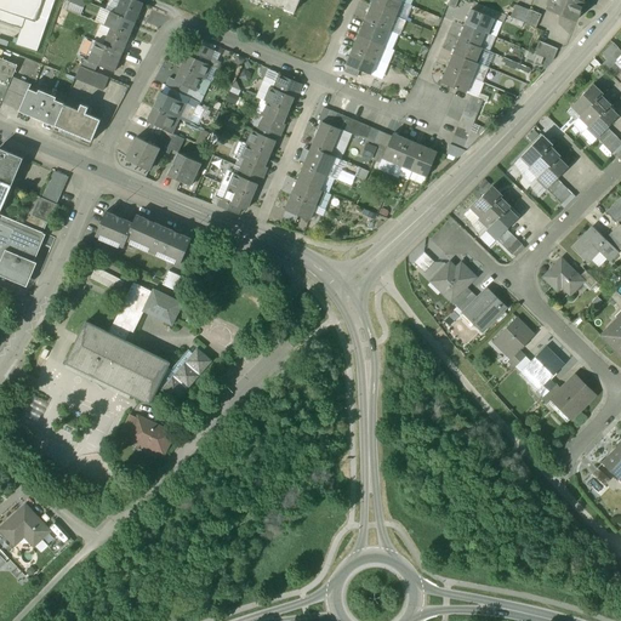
[(56,0),(0,0),(0,22),(22,30),(16,46),(38,53),(56,0)]
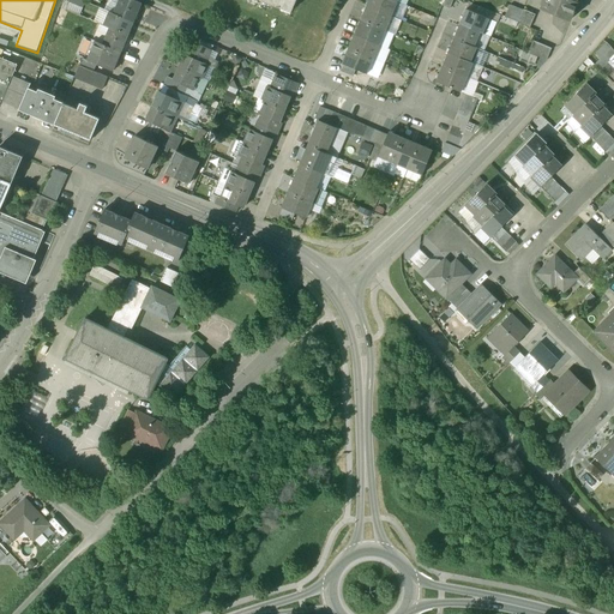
[(142,4),(133,0),(119,0),(115,11),(114,14),(134,23),(142,4)]
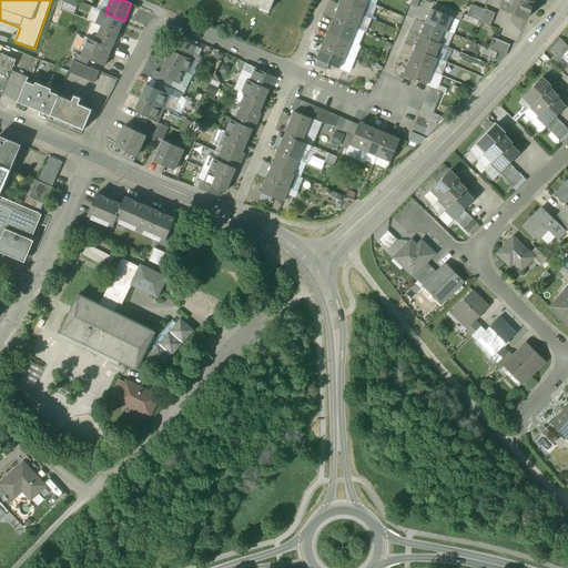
[(244,0),(270,10),(273,0),(244,0)]
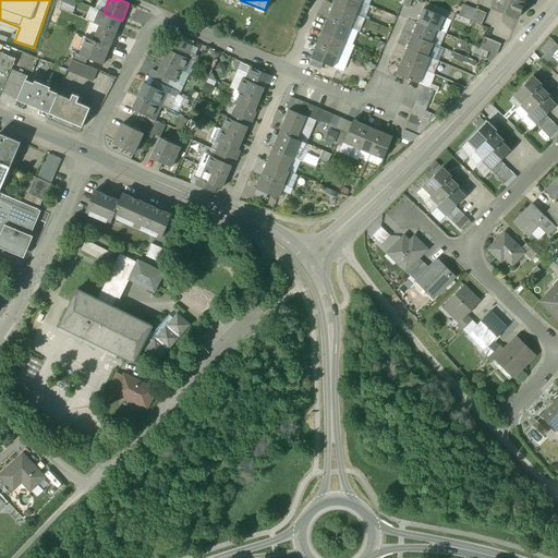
[(361,2),(355,0),(336,0),(334,5),(355,15),(361,2)]
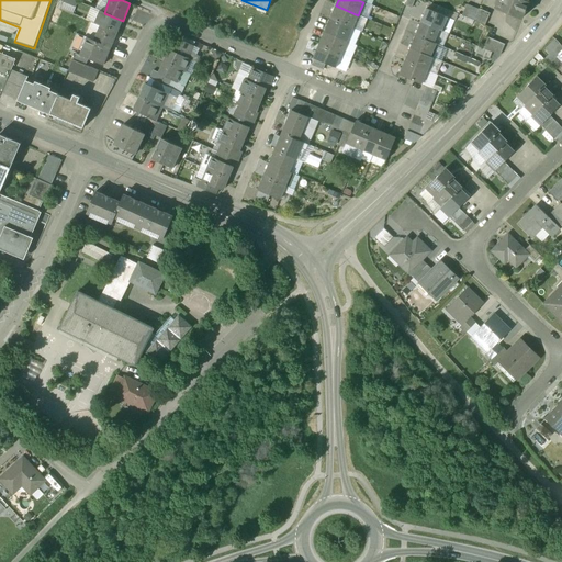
[(527,1),(524,0),(502,0),(503,0),(501,0),(498,0),(495,9),(521,19),(529,2),(527,1)]
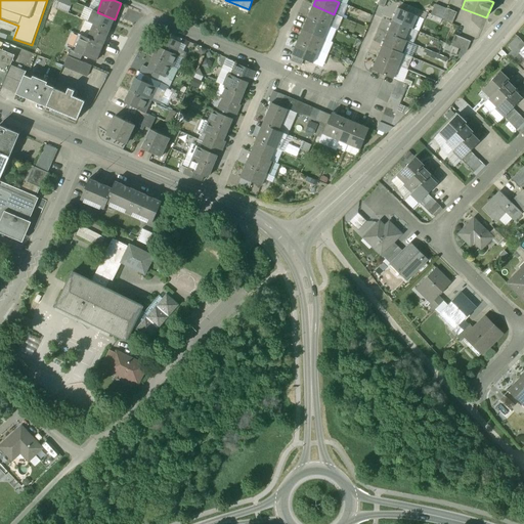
[(446,9),(435,4),(431,14),(442,19),(446,9)]
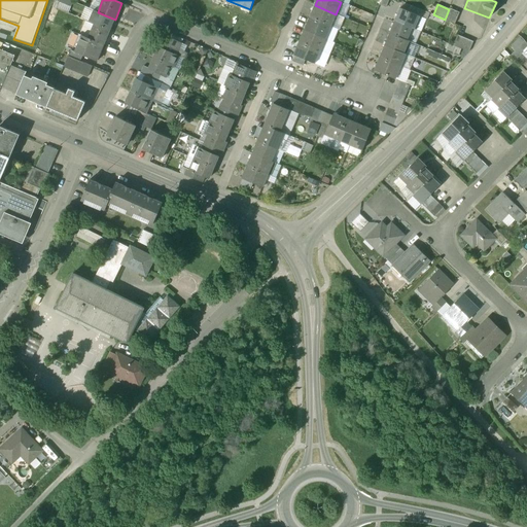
[(315,5),(314,5),(310,18),(330,27),(336,14),(315,5)]
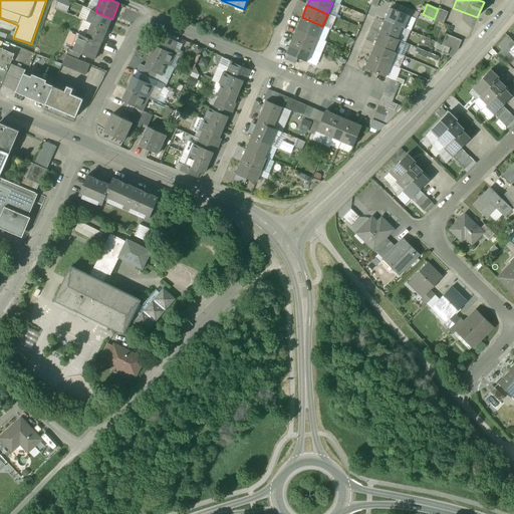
[(410,15),(391,8),(386,20),(402,27),(404,28),(410,15)]
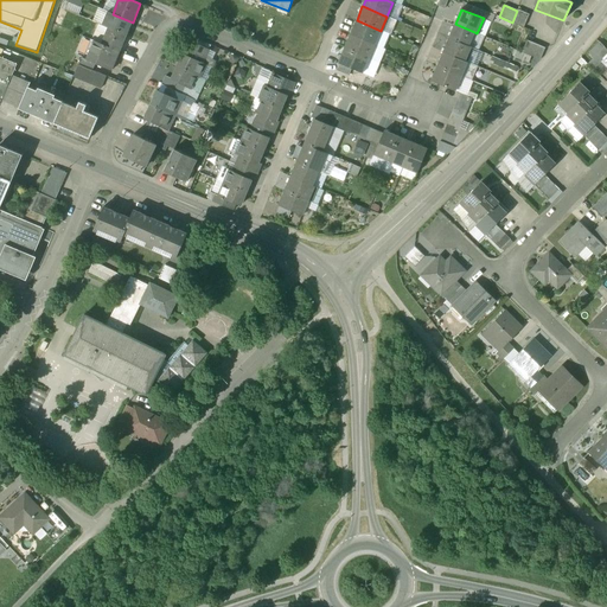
[(530,14),(518,10),(517,11),(512,23),(524,27),(530,14)]
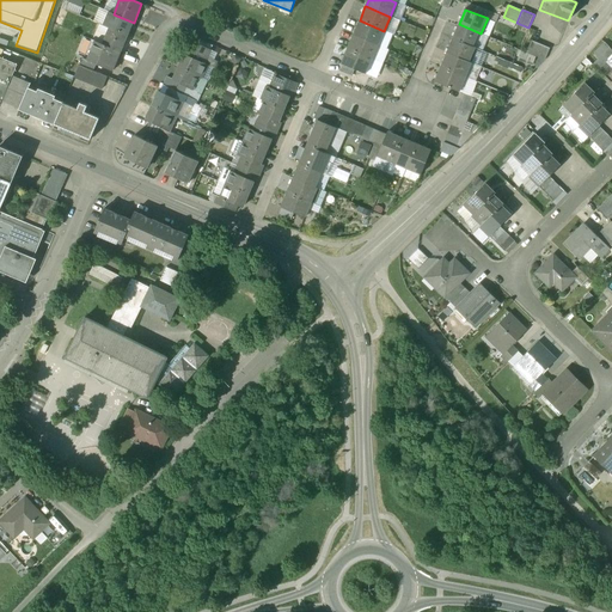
[(114,14),(109,12),(103,25),(110,28),(128,36),(134,23),(114,14)]
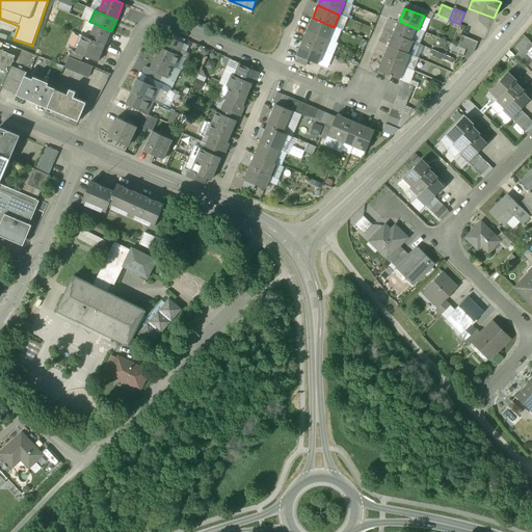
[(334,27),(313,18),(307,30),(328,40),(334,27)]
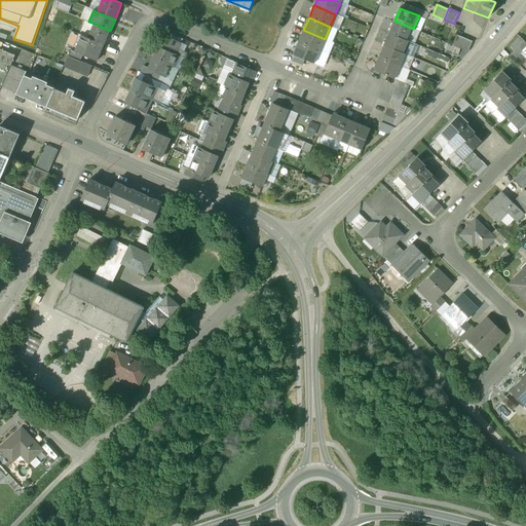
[(411,28),(395,21),(389,33),(406,40),(411,28)]
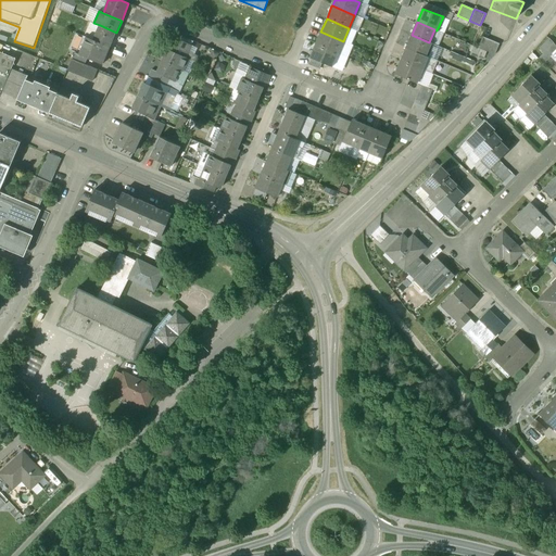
[(116,33),(100,25),(93,40),(110,48),(116,33)]
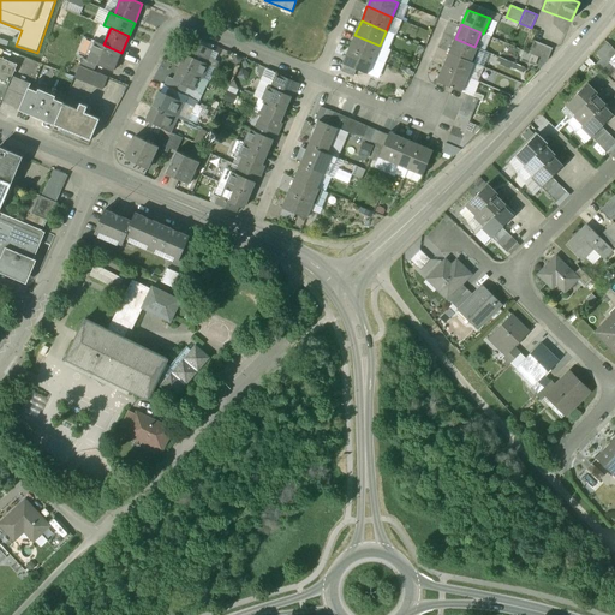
[(380,46),(354,35),(350,49),(374,60),(380,46)]
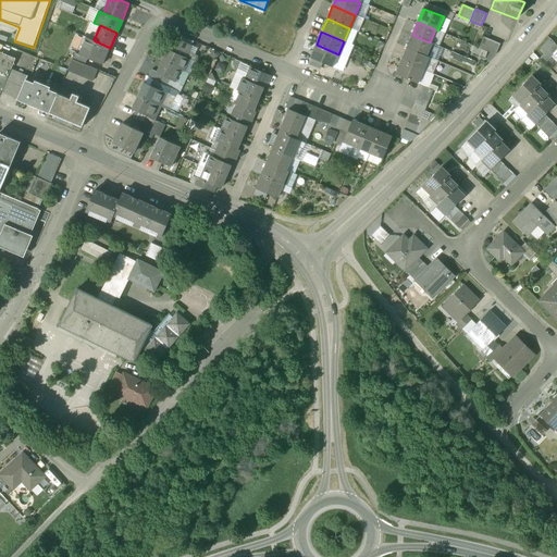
[(430,42),(412,35),(406,48),(407,48),(429,58),(430,58),(435,45),(430,42)]
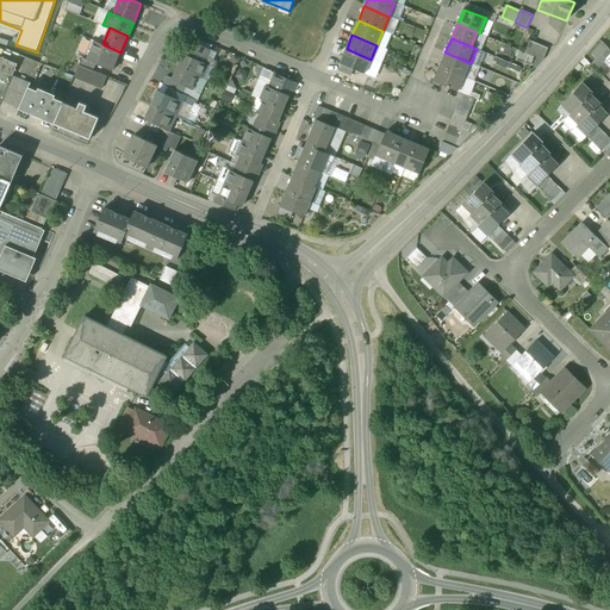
[(209,50),(188,41),(185,47),(206,56),(209,50)]
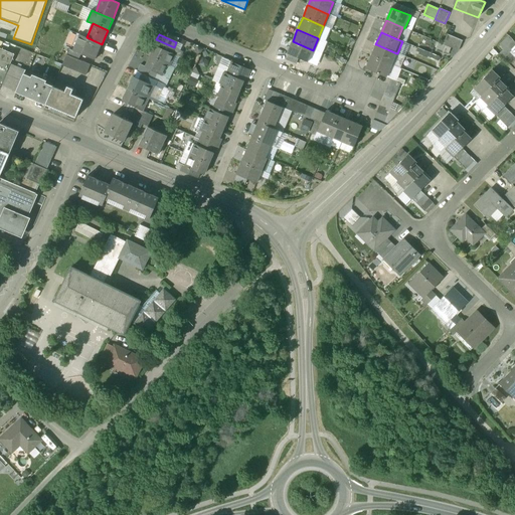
[(463,40),(448,34),(443,44),(459,50),(463,40)]
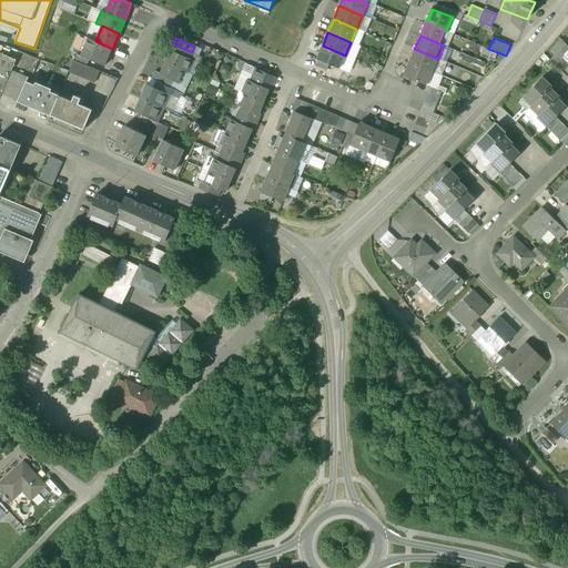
[(95,41),(88,39),(81,54),(81,56),(89,59),(104,66),(112,49),(95,41)]
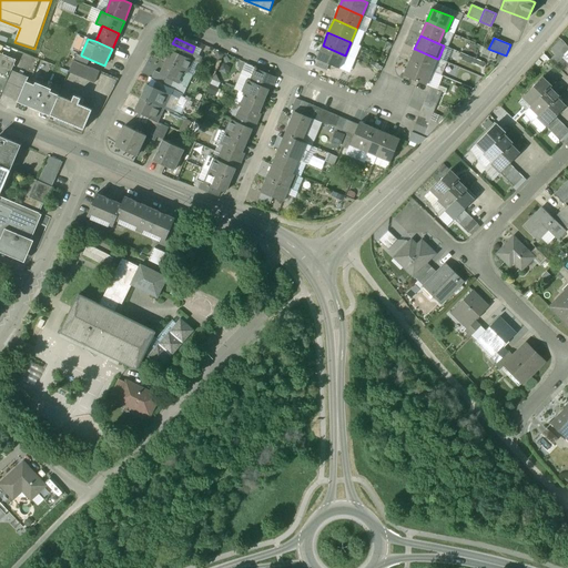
[(192,52),(172,43),(169,50),(171,51),(172,50),(189,59),(192,52)]
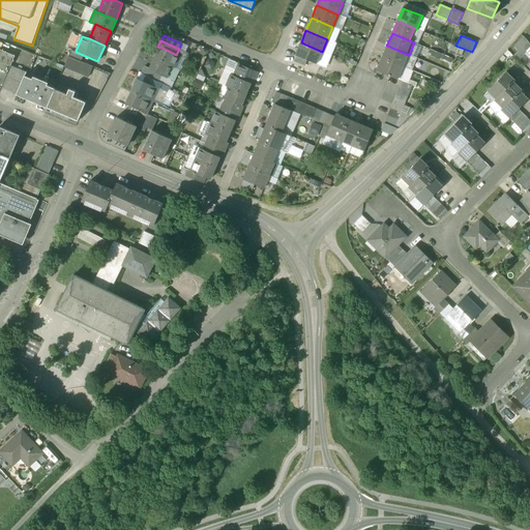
[(529,43),(527,41),(512,56),(518,61),(528,52),(527,51),(529,48),(529,43)]
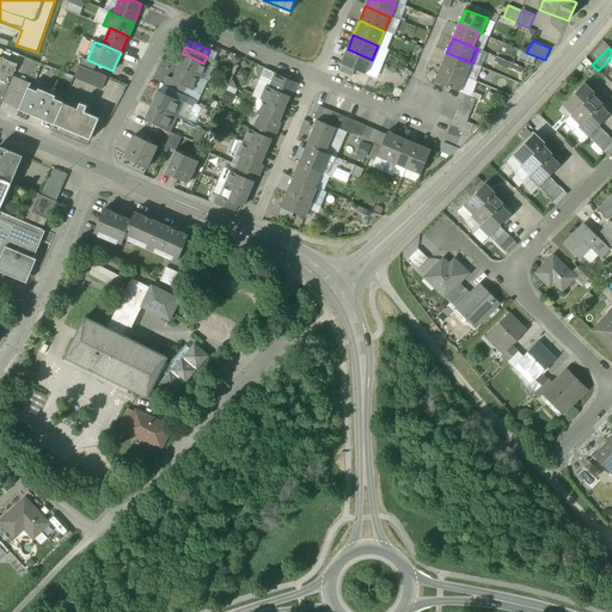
[(348,49),(347,49),(341,63),(354,69),(366,74),(372,60),(348,49)]
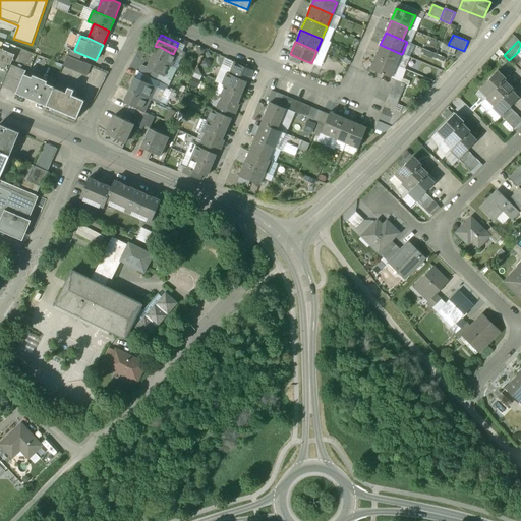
[(10,44),(7,51),(13,53),(15,46),(10,44)]
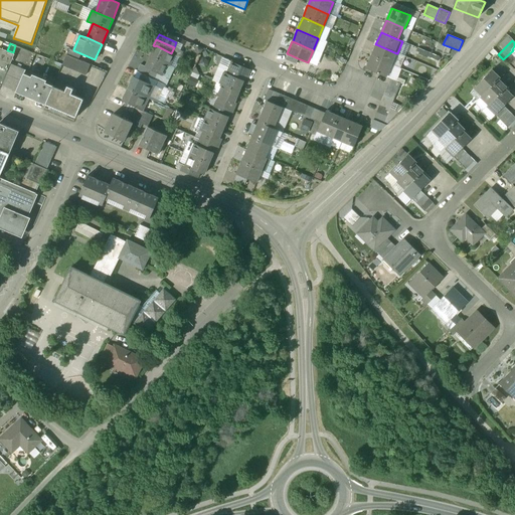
[(396,53),(376,44),(371,56),(391,64),(396,53)]
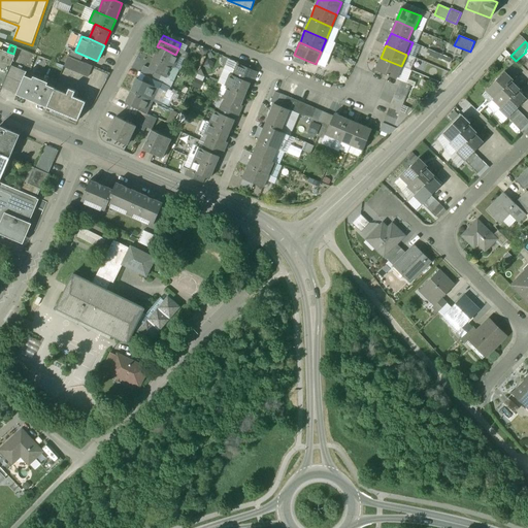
[(175,55),(160,46),(159,47),(155,58),(171,66),(172,67),(178,56),(175,55)]
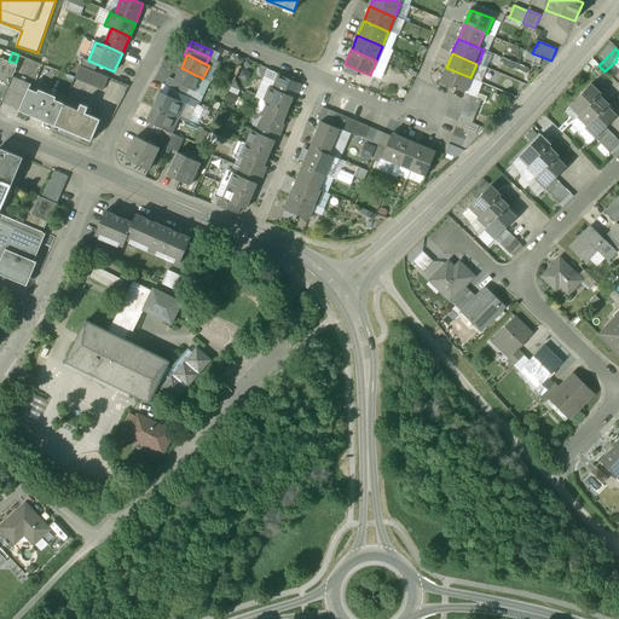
[(17,65),(0,58),(0,71),(12,77),(17,65)]
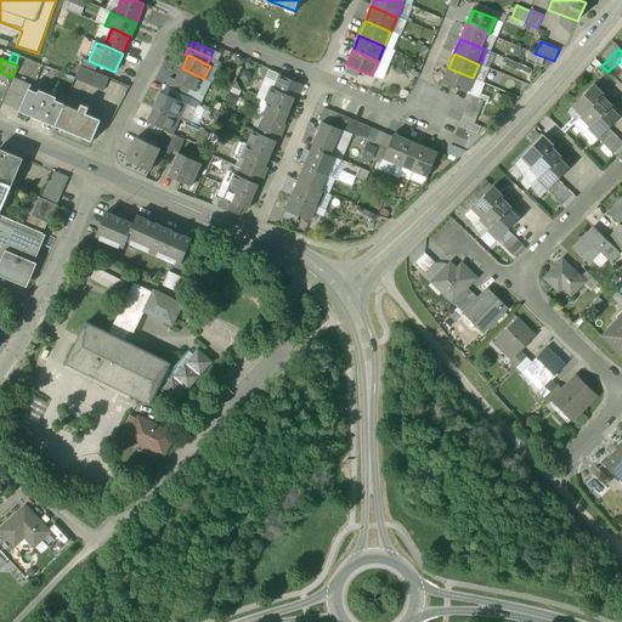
[(89,60),(84,58),(80,66),(95,72),(97,64),(89,61),(89,60)]
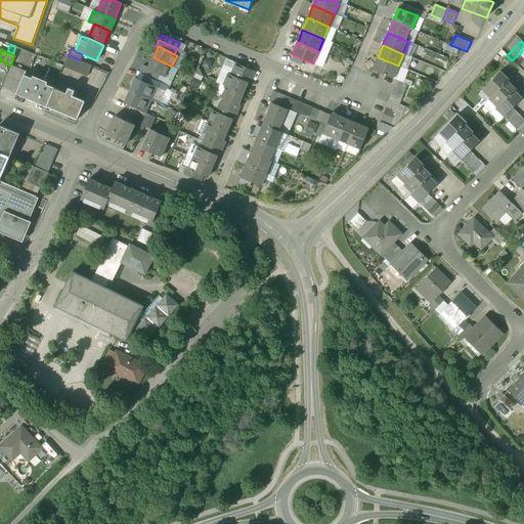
[(80,60),(68,55),(63,66),(87,76),(91,66),(80,60)]
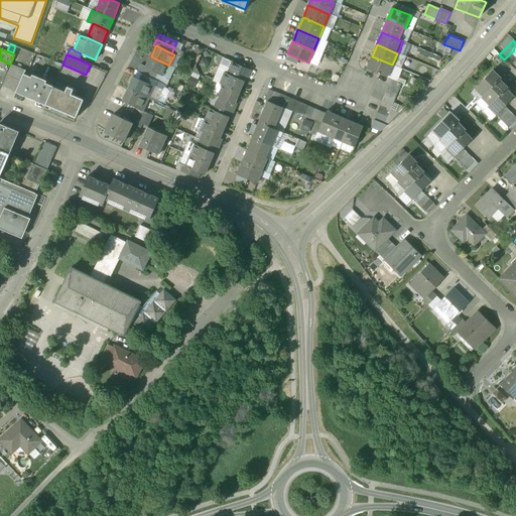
[(298,58),(288,54),(286,60),(296,65),(298,58)]
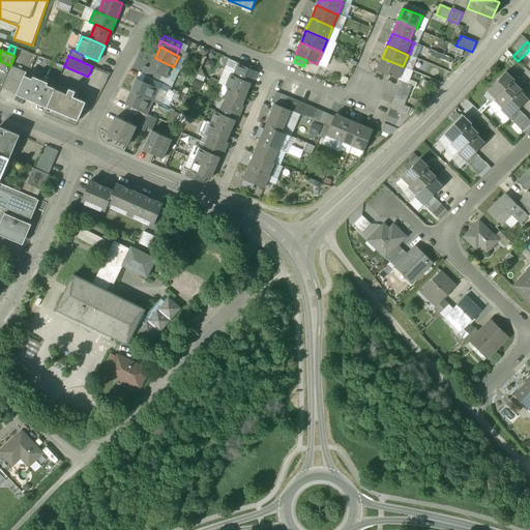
[(172,66),(155,58),(150,69),(150,70),(162,76),(167,78),(172,66)]
